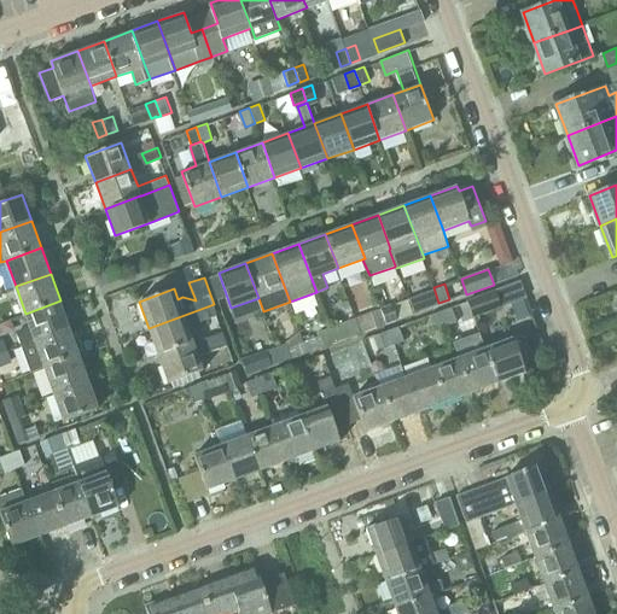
[(408,297),(413,311),(438,303),(434,287),(408,297)]
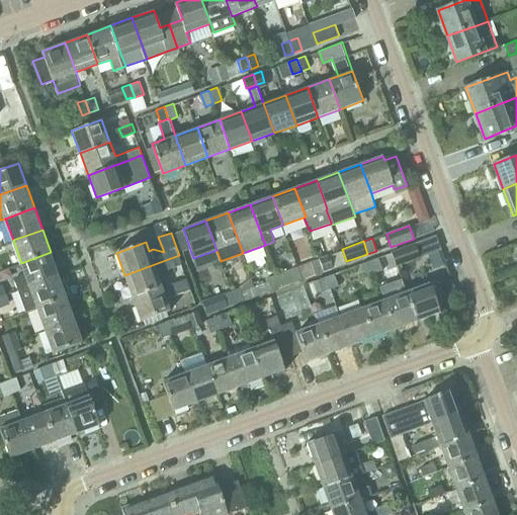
[(398,264),(420,255),(415,243),(393,251),(398,264)]
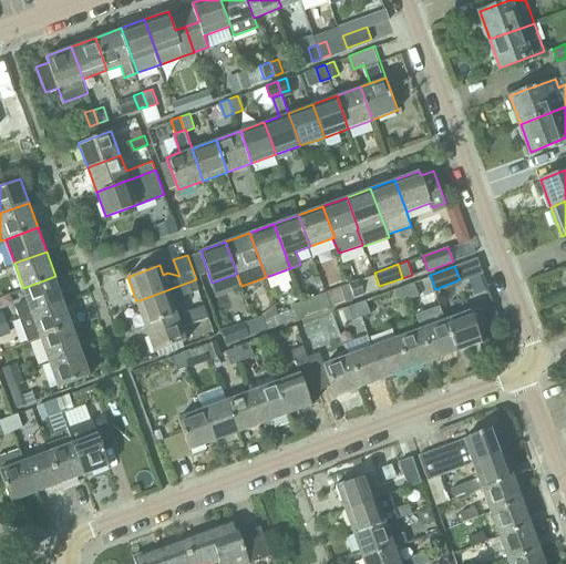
[(23,288),(28,300),(16,305),(20,316),(32,313),(31,311),(64,300),(55,276),(23,288)]
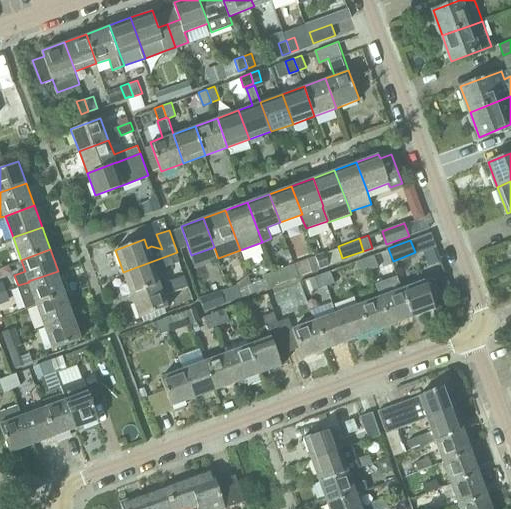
[(177,252),(123,272),(131,294),(160,283),(158,276),(161,275),(168,265),(180,261),(177,252)]
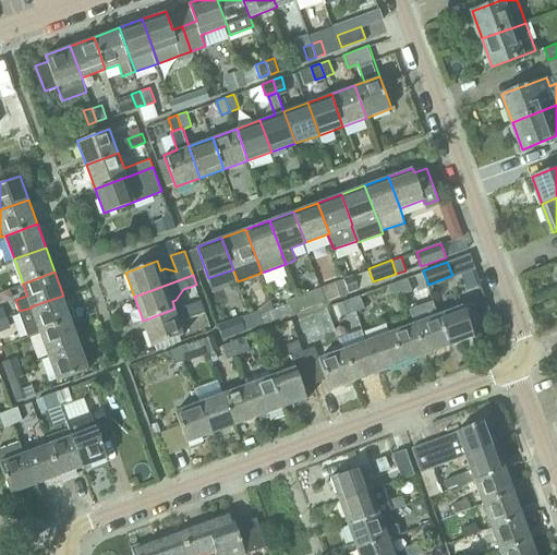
[(354,275),(343,279),(348,291),(349,293),(360,289),(359,287),(354,275)]
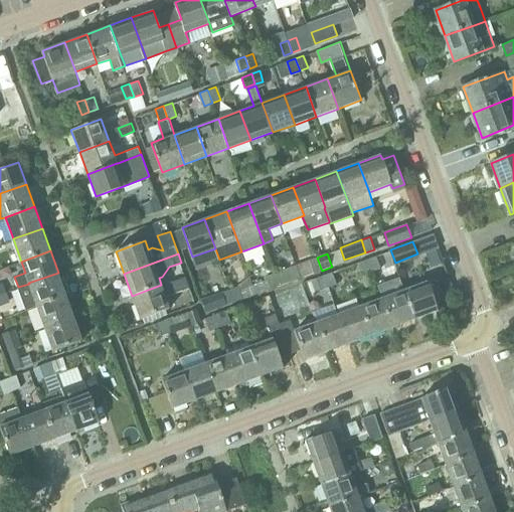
[(368,259),(373,271),(381,268),(376,254),(368,259)]
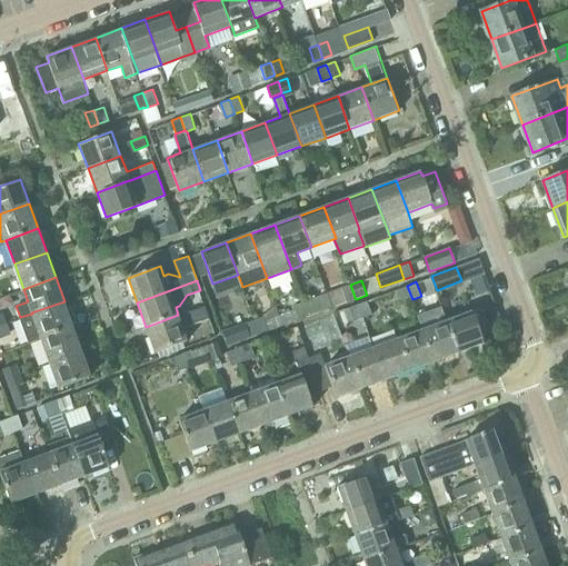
[(350,285),(328,293),(332,305),(355,297),(350,285)]
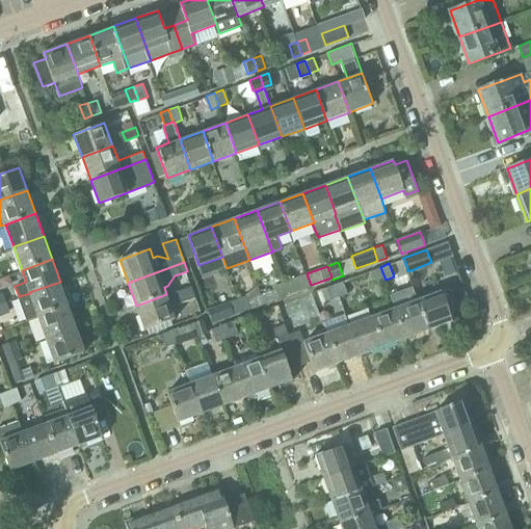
[(376,284),(386,280),(380,267),(371,270),(376,284)]
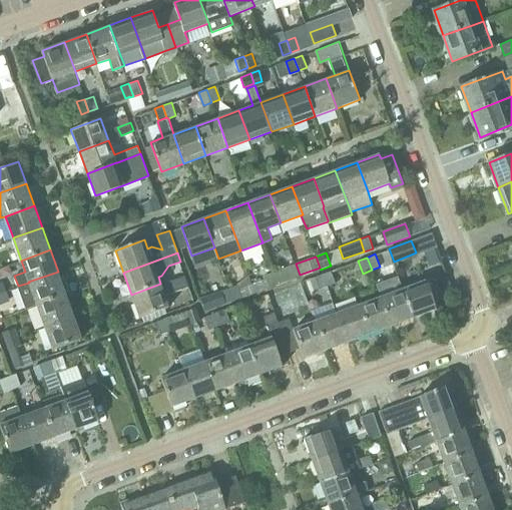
[(295,263),(274,271),(278,283),(300,275),(296,264),(295,263)]
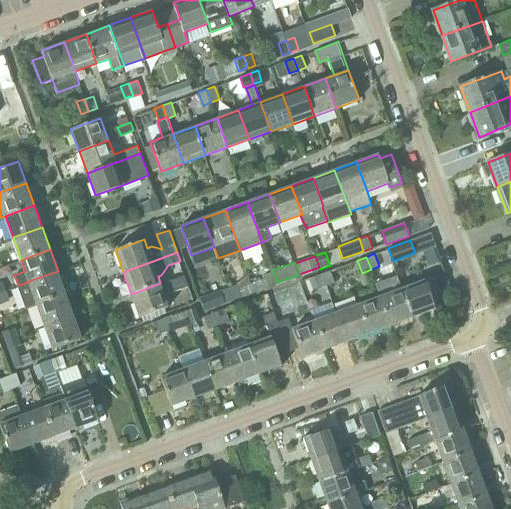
[(322,272),(327,285),(336,282),(331,269),(322,272)]
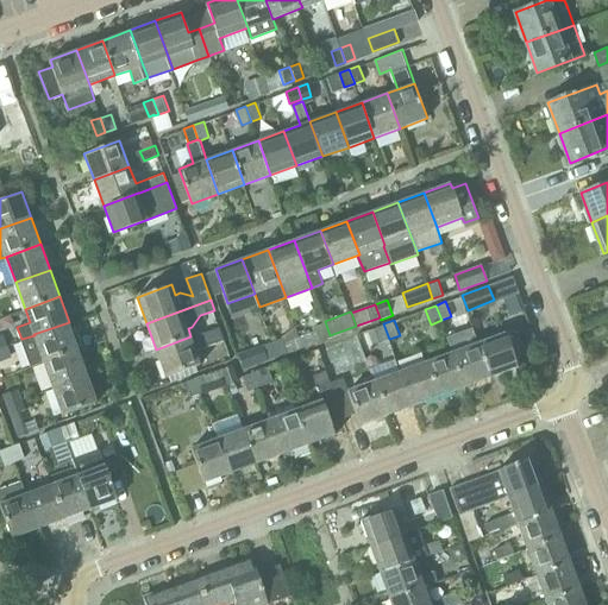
[(325,321),(314,325),(319,339),(328,335),(330,335),(325,321)]
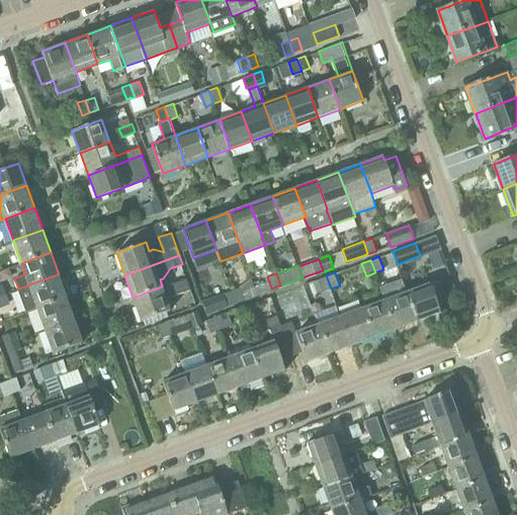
[(37,307),(67,295),(59,274),(28,284),(29,285),(18,288),(26,311),(37,308),(37,307)]
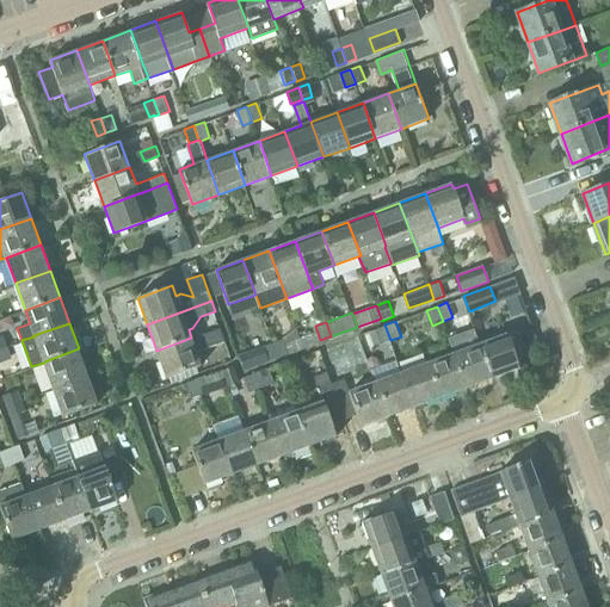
[(380,344),(390,340),(384,324),(375,328),(380,344)]
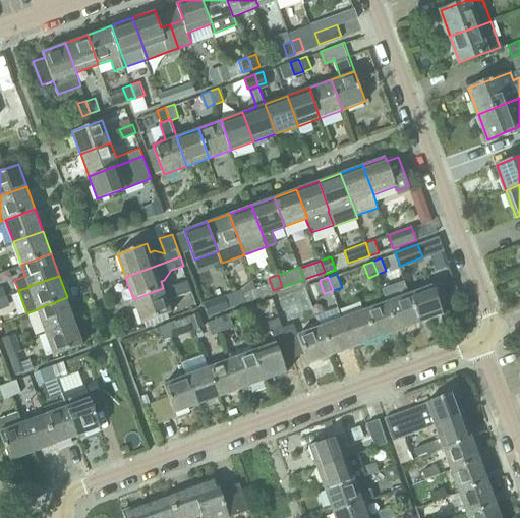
[(163,288),(133,299),(141,322),(171,311),(167,299),(191,290),(188,279),(163,288)]
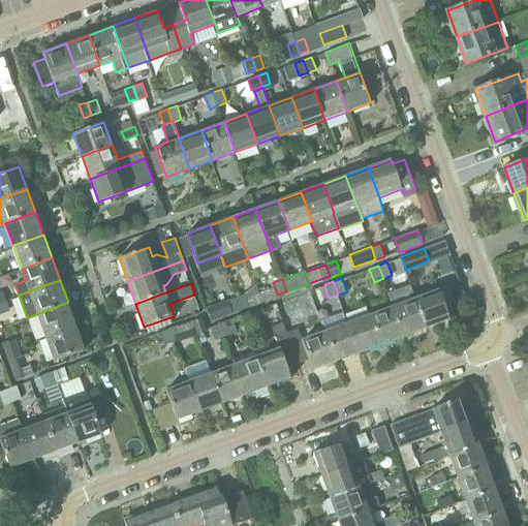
[(411,283),(389,291),(394,306),(404,336),(427,328),(416,298),(411,283)]
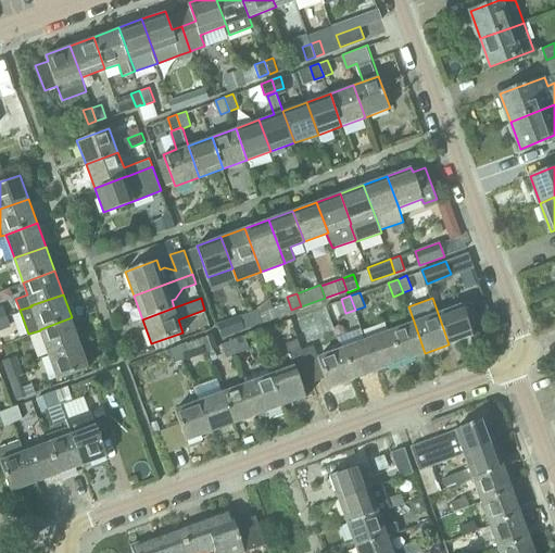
[(461,304),(438,313),(449,344),(472,336),(467,319),(477,315),(471,301),(462,305),(461,304)]
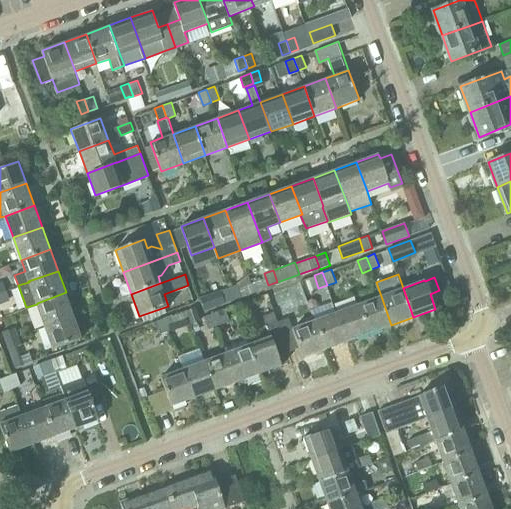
[(237,283),(228,286),(233,298),(234,298),(241,295),(237,283)]
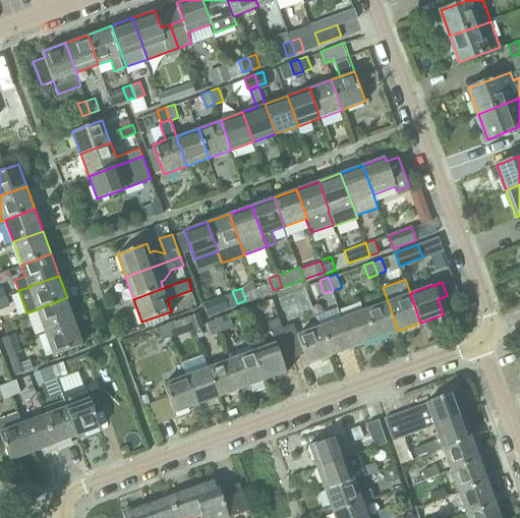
[(232,291),(204,300),(209,313),(237,303),(232,291)]
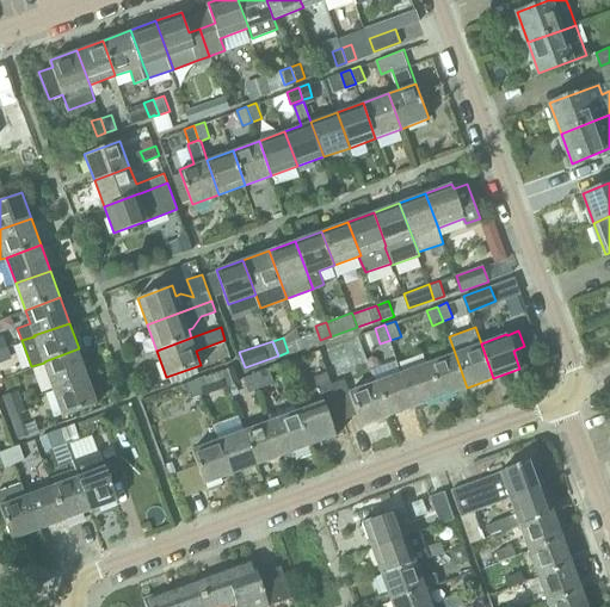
[(0,361),(11,358),(7,346),(0,348),(0,361)]
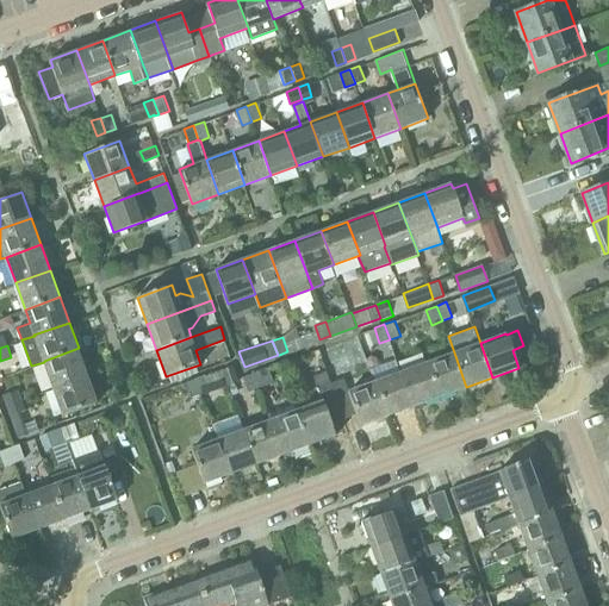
[(44,361),(44,362),(54,387),(88,374),(79,348),(44,361)]
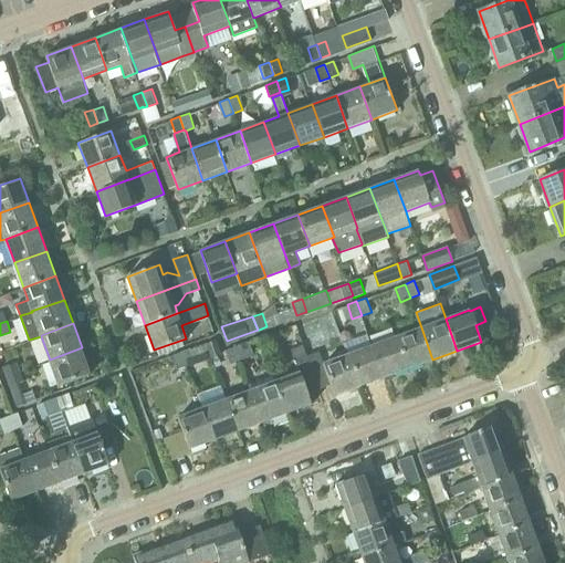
[(421,327),(397,336),(409,368),(432,360),(421,327)]
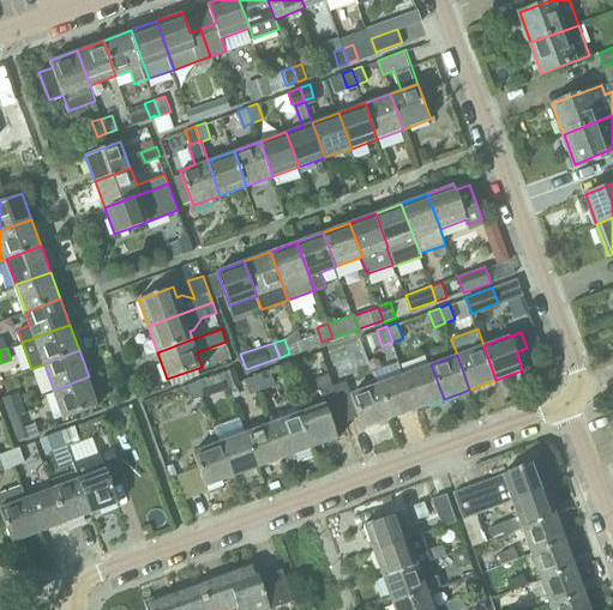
[(431,364),(404,374),(418,409),(444,399),(431,364)]
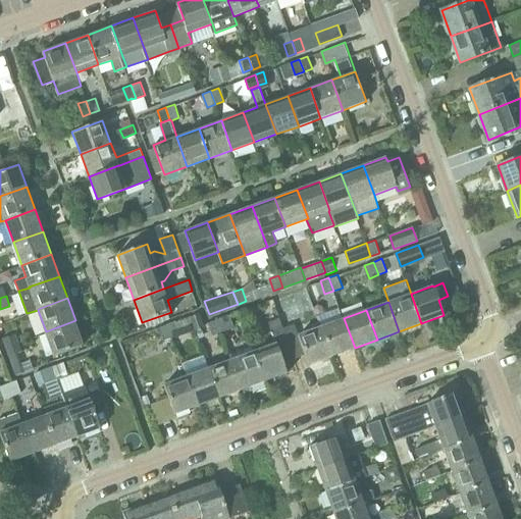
[(218,318),(222,331),(235,326),(230,314),(218,318)]
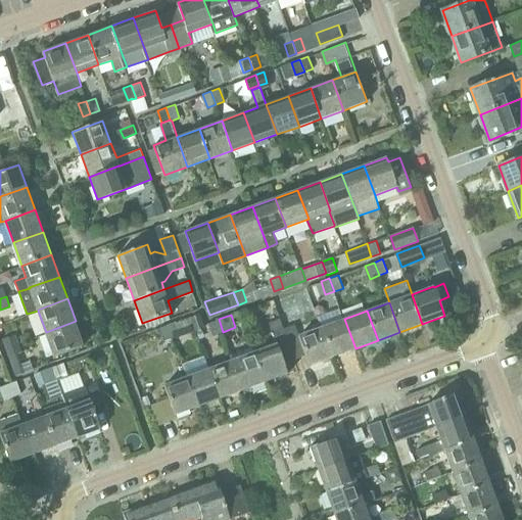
[(277,343),(254,351),(266,381),(288,373),(284,363),(295,359),(284,328),(280,317),(269,321),(273,331),(277,343)]
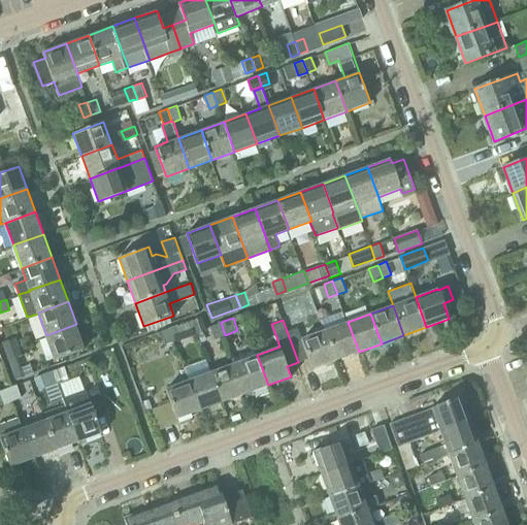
[(216,338),(225,335),(221,322),(210,326),(216,338)]
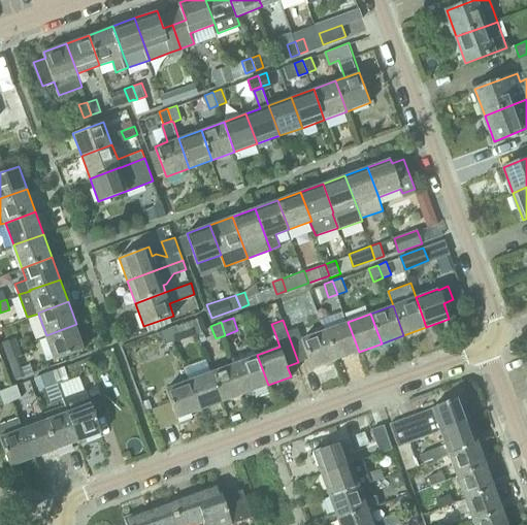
[(348,322),(325,330),(336,360),(359,352),(348,322)]
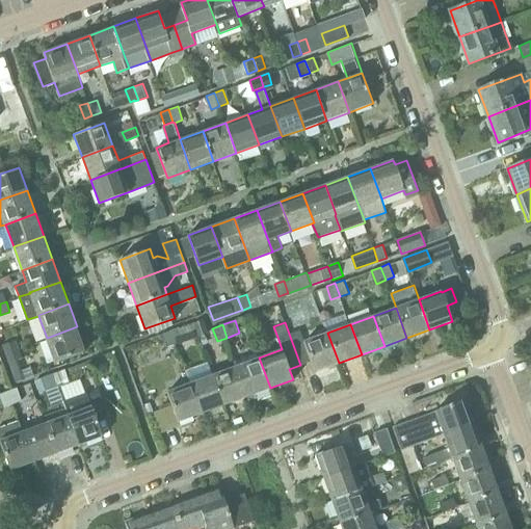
[(77,326),(47,338),(55,362),(85,350),(77,326)]
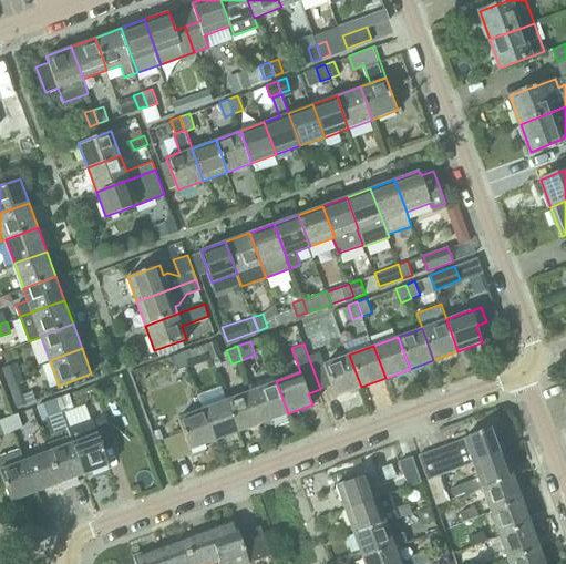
[(183,351),(188,366),(196,362),(192,349),(183,351)]
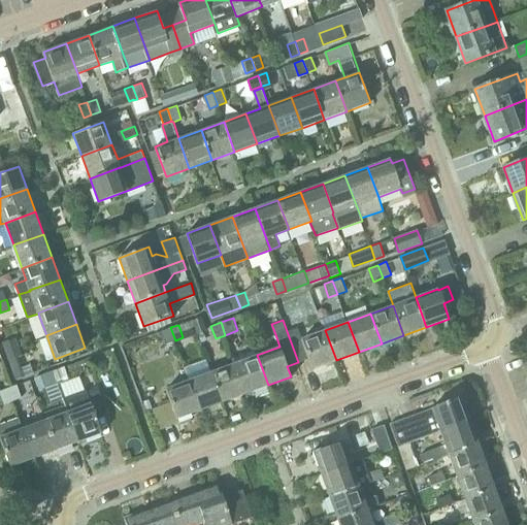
[(166,343),(175,340),(170,327),(161,331),(166,343)]
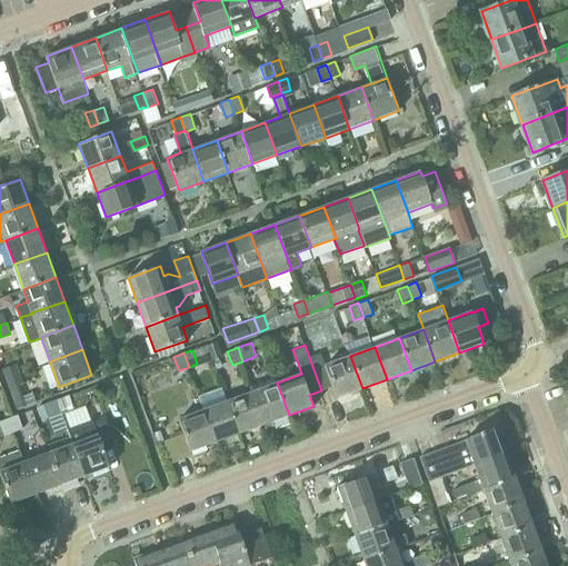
[(320,353),(309,357),(321,390),(332,386),(337,397),(362,388),(350,356),(326,365),(320,353)]
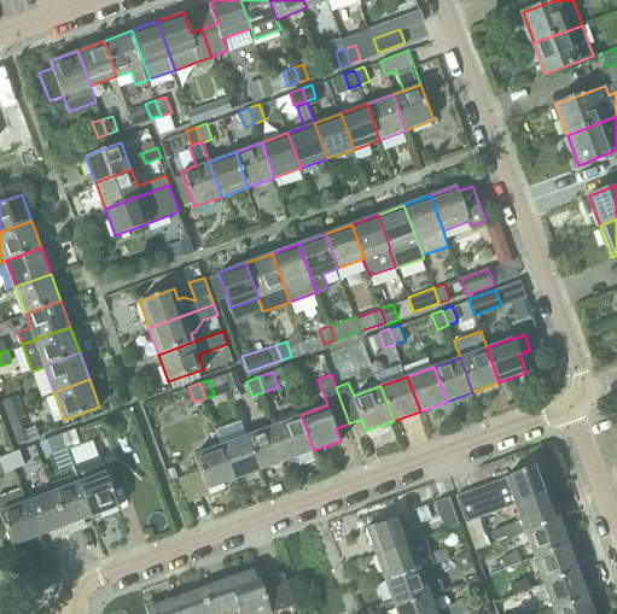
[(4,399),(7,409),(23,404),(19,395),(4,399)]
